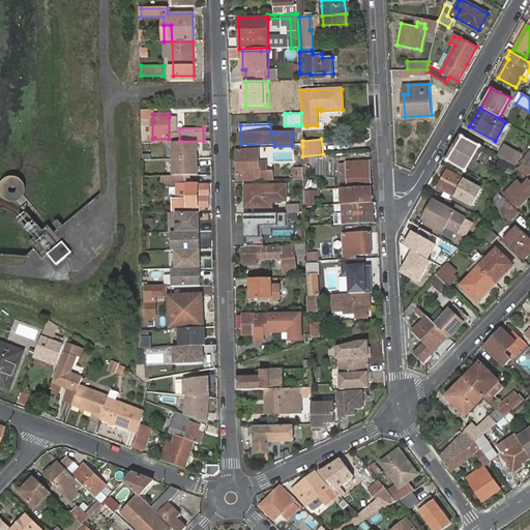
[(179,142),(172,142),(173,176),(200,175),(199,142),(179,142)]
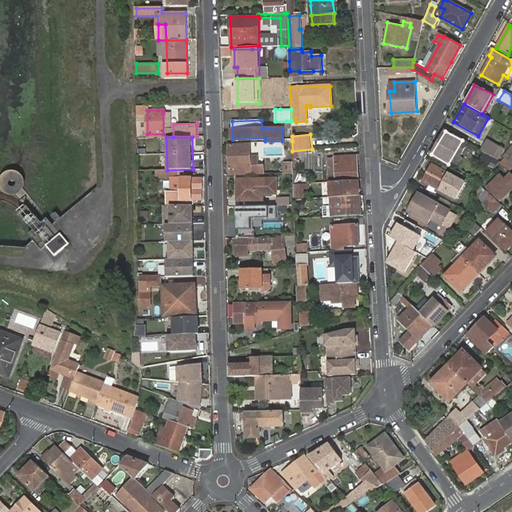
[(486,140),(481,149),(500,161),(501,158),(504,150),(486,140)]
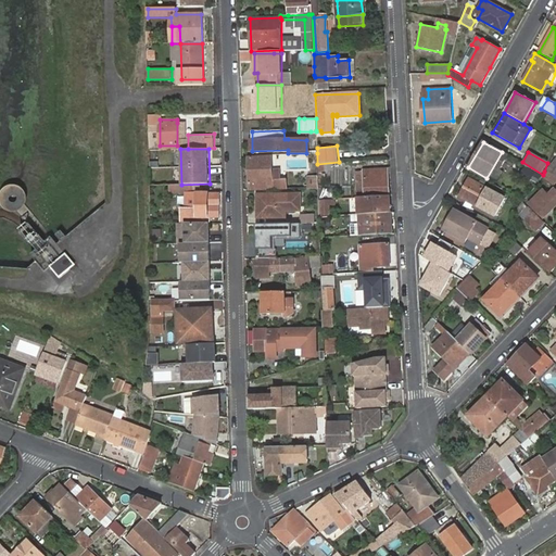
[(317,164),(317,153),(306,153),(307,188),(318,188),(317,164)]
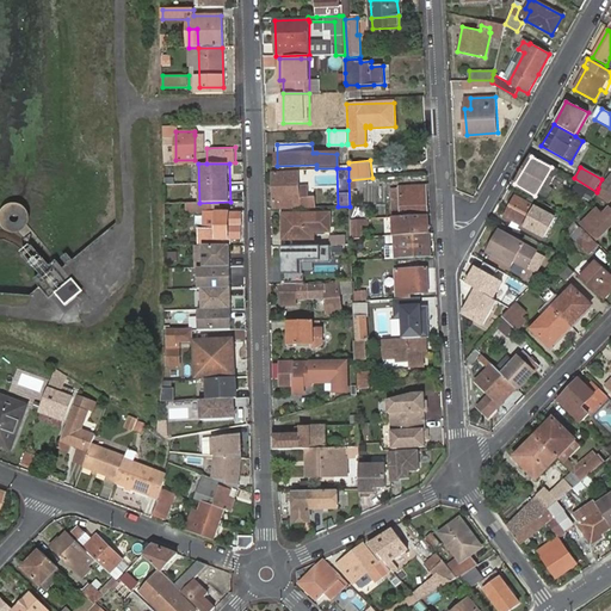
[(273,173),(275,208),(300,207),(298,172),(273,173)]
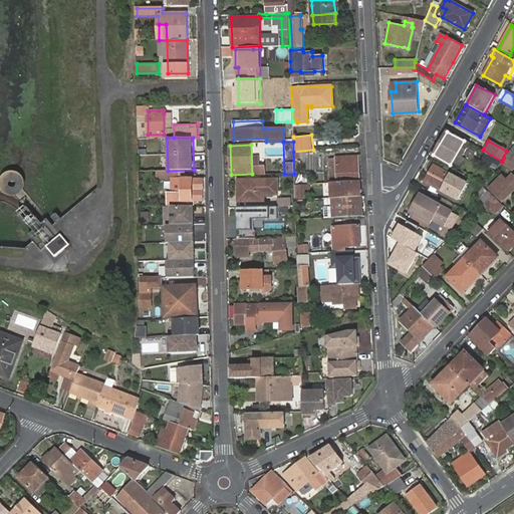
[(489,170),(495,160),(486,154),(479,164),(489,170)]
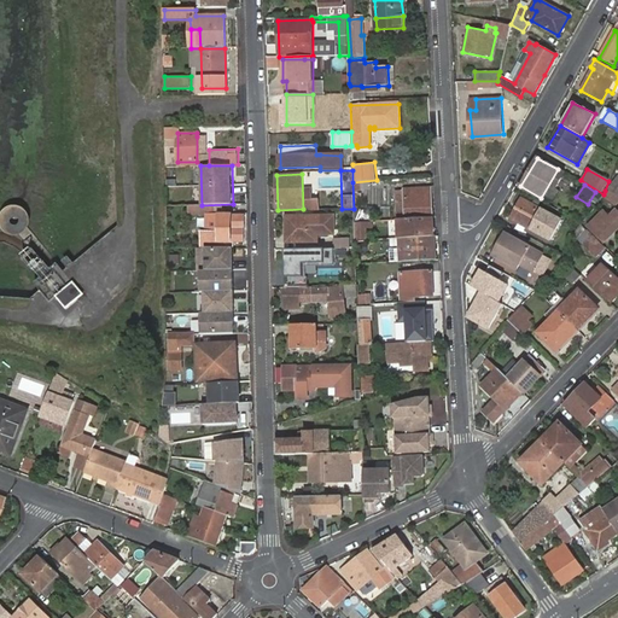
[(397,203),(398,217),(432,215),(430,188),(417,190),(418,198),(406,199),(406,202),(397,203)]
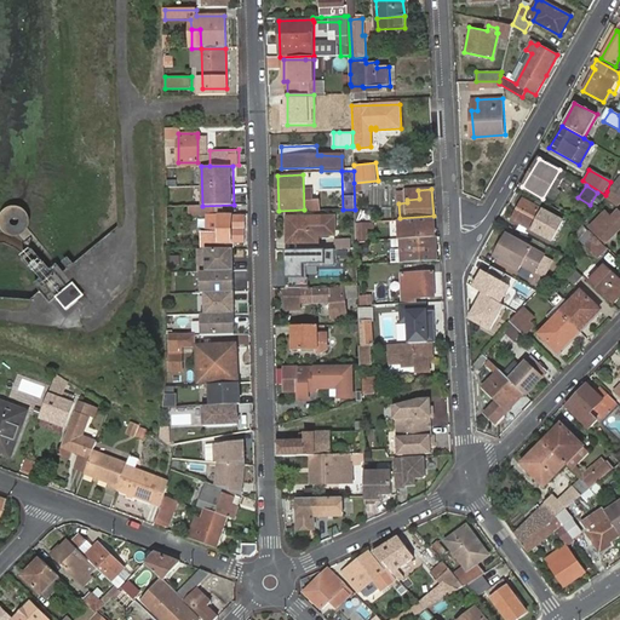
[(419,199),(418,190),(406,191),(407,200),(419,199)]
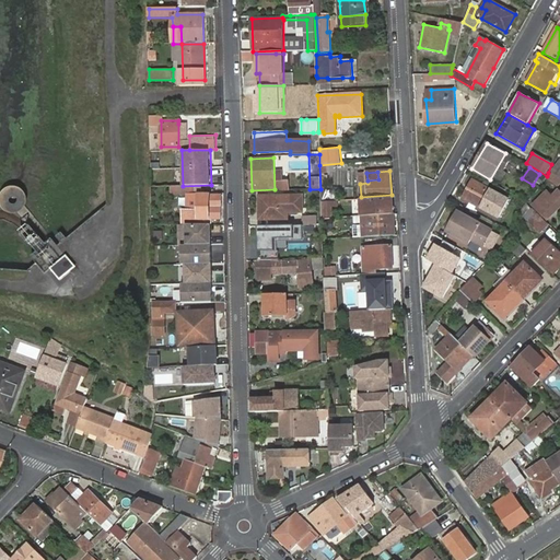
[(463,197),(499,218),(508,200),(473,182),(463,197)]
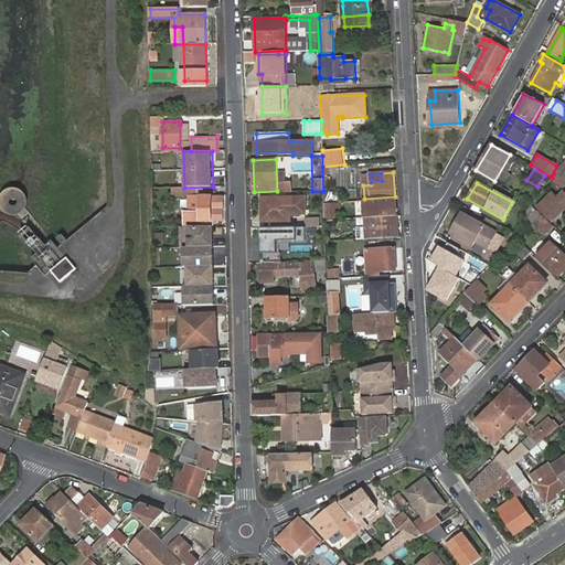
[(539,208),(552,221),(564,210),(550,195),(539,208)]
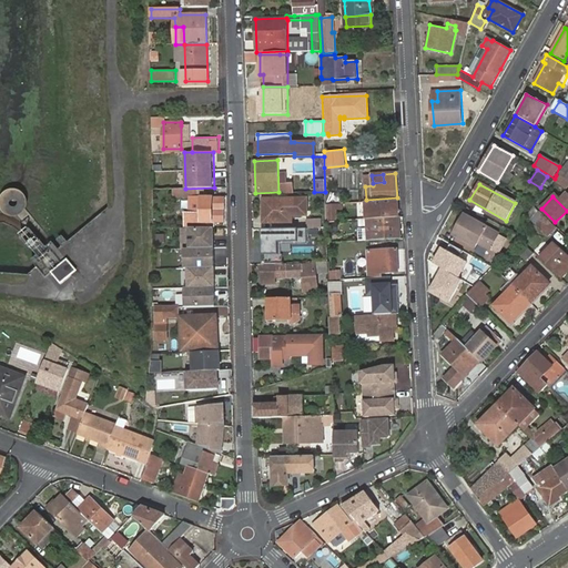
[(263,199),(263,213),(269,213),(270,221),(291,221),(291,214),(291,208),(296,208),(296,214),(308,214),(307,198),(263,199)]
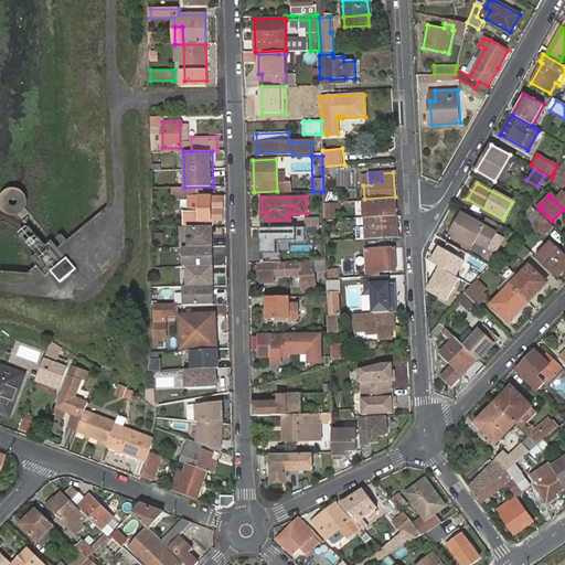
[(366,230),(366,237),(398,236),(395,196),(364,199),(365,224),(360,225),(360,230),(366,230)]
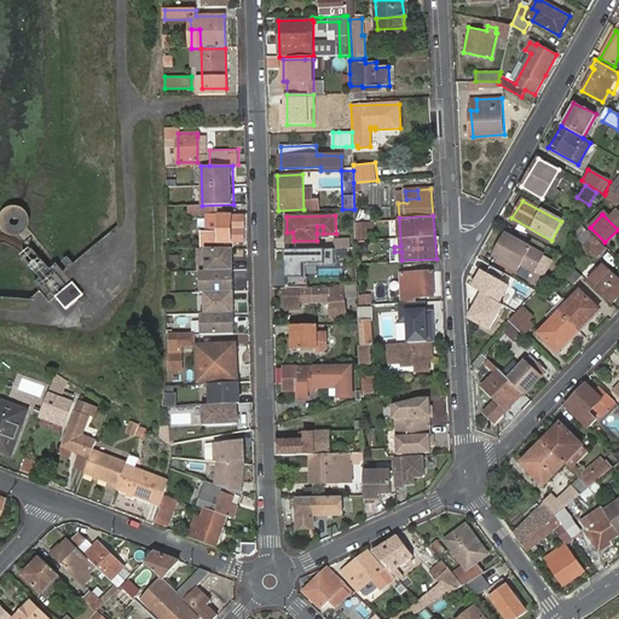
[(206,247),(219,247),(219,243),(244,243),(243,217),(220,217),(219,236),(206,236),(206,247)]
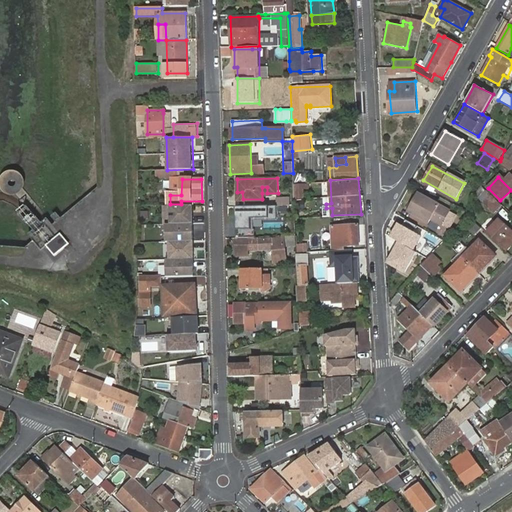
[(295,200),(305,199),(304,190),(309,190),(309,184),(295,185),(295,200)]
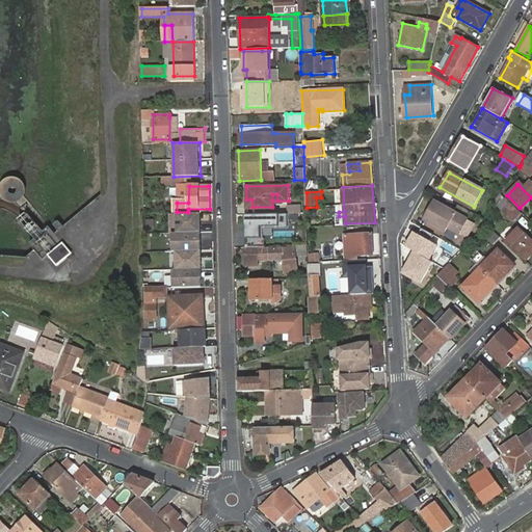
[(498,207),(513,220),(520,214),(505,200),(498,207)]
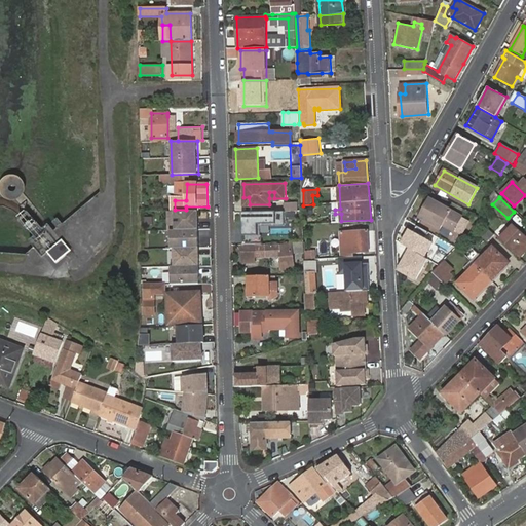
[(417,216),(420,218),(429,199),(427,198),(417,216)]
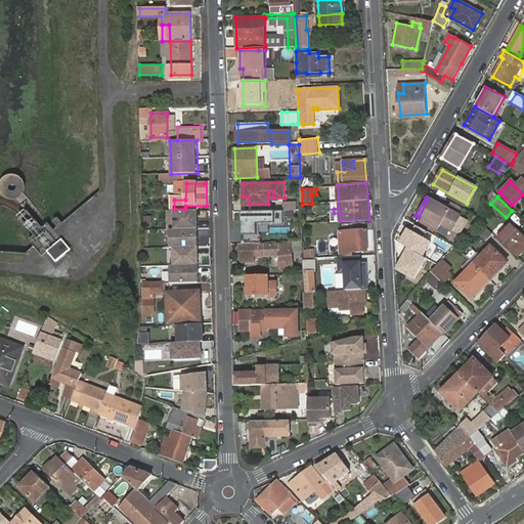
[(428,199),(419,217),(437,227),(439,224),(451,230),(460,216),(428,199)]
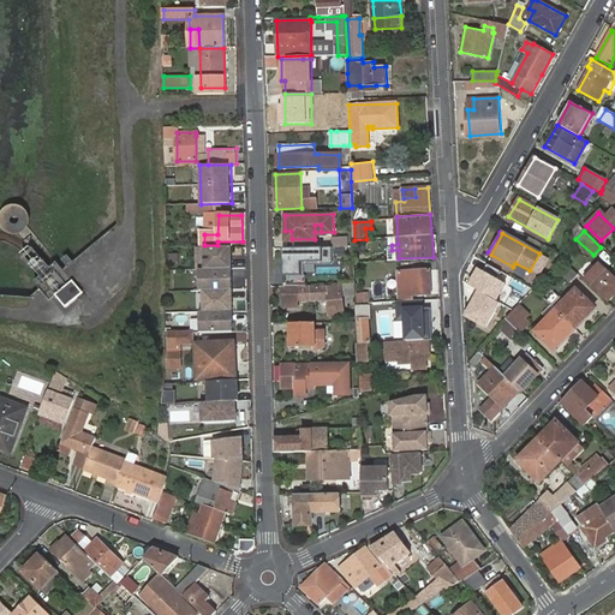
[(330,237),(332,246),(335,246),(336,246),(345,246),(348,246),(348,237),(330,237)]
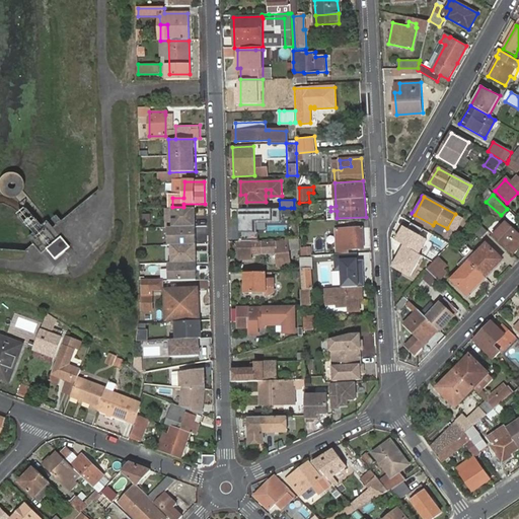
[(197,208),(165,209),(165,228),(168,228),(169,244),(172,244),(172,263),(169,263),(169,281),(198,280),(197,208)]
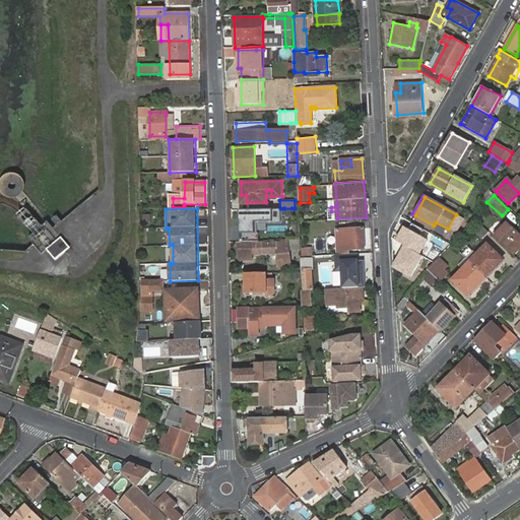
[(249,208),(239,209),(240,233),(245,233),(245,241),(258,241),(258,232),(255,232),(254,220),(281,220),(281,214),(291,214),(291,208),(284,208),(283,208),(280,208),(271,208),(249,208)]
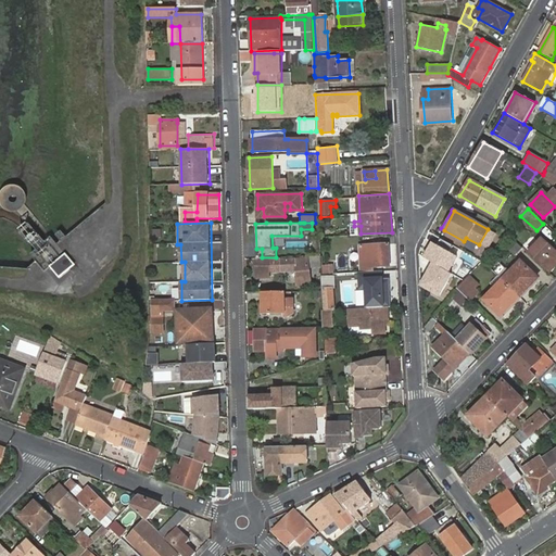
[(528,253),(547,272),(555,262),(555,250),(543,238),(528,253)]
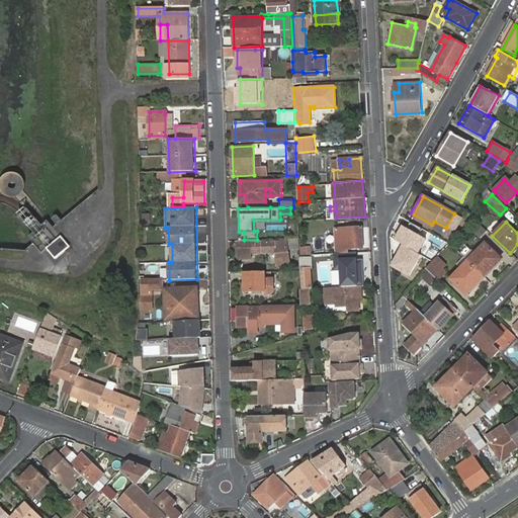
[(471,230),(481,238),(487,232),(478,223),(471,230)]
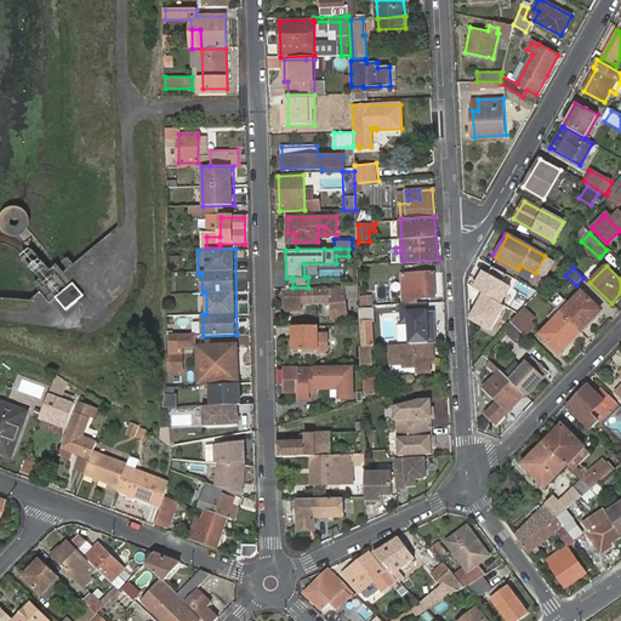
[(512,288),(483,271),(473,289),(484,295),(485,295),(502,306),(512,288)]
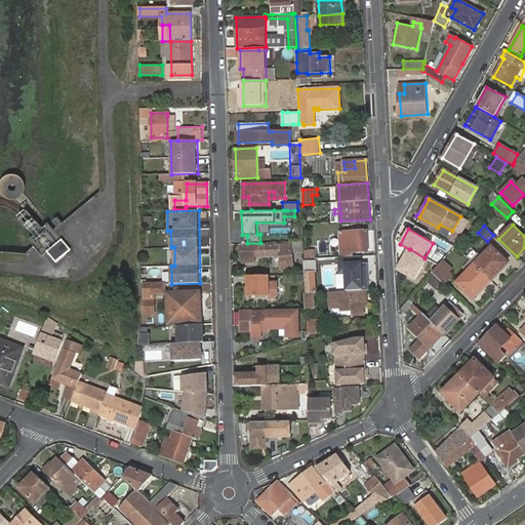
[(367,230),(341,232),(342,255),(353,255),(353,252),(369,251),(367,230)]
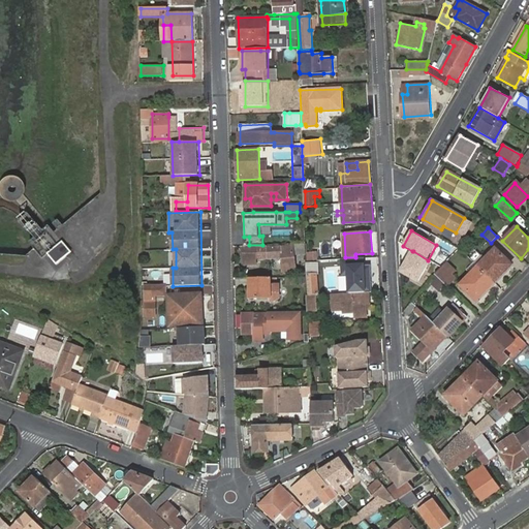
[(60,240),(44,253),(55,266),(70,252),(60,240)]
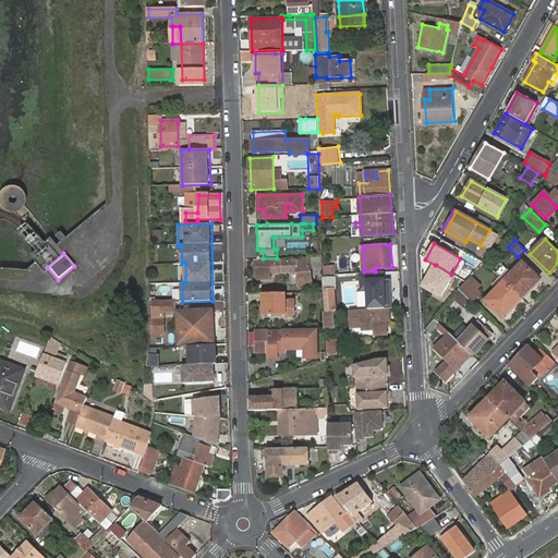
[(504,281),(512,274),(496,258),(488,266),(504,281)]
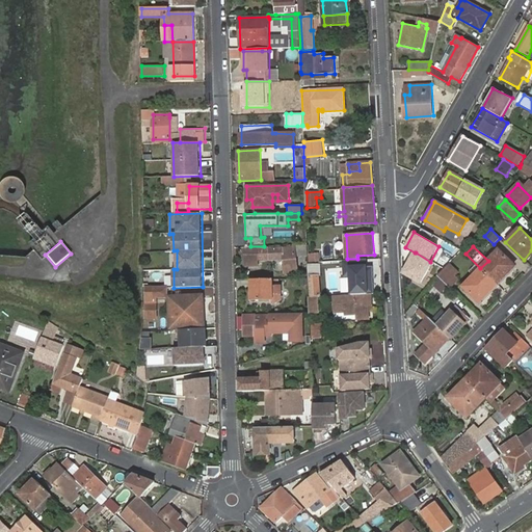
[(284,248),(258,248),(244,248),(244,268),(258,267),(258,260),(284,259),(286,274),(298,274),(296,247),(284,248)]
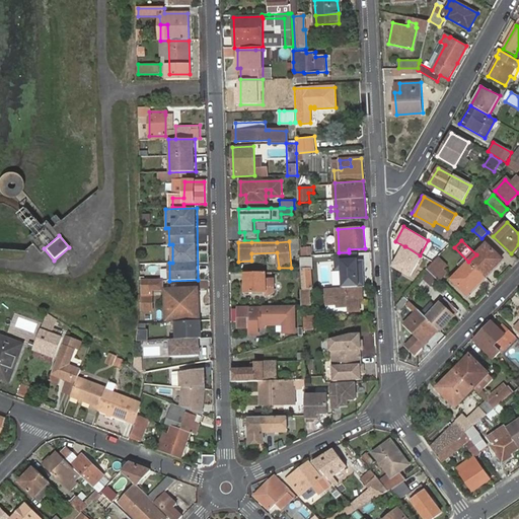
[(486,244),(468,262),(485,277),(501,260),(486,244)]
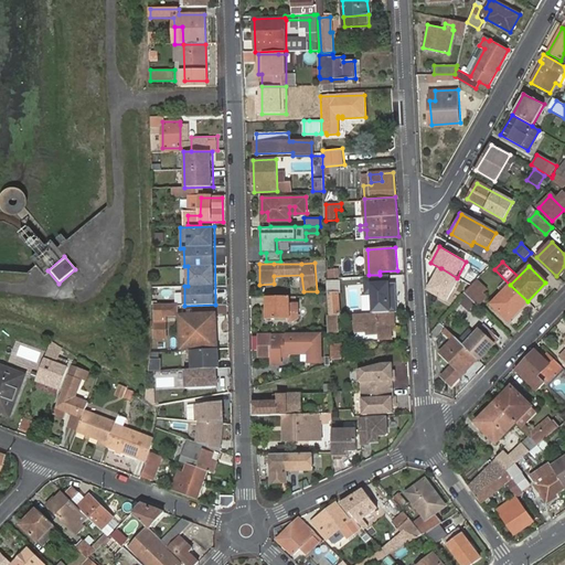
[(338,268),(327,269),(327,278),(339,278),(338,268)]
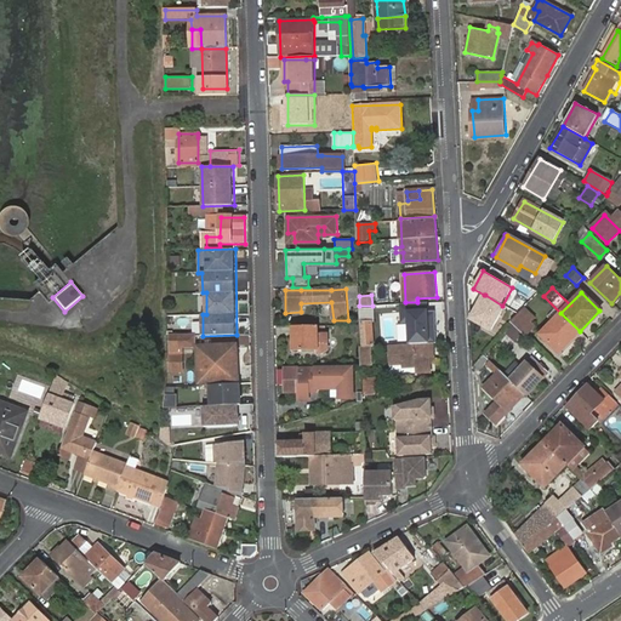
[(502,306),(485,295),(484,295),(469,320),(493,334),(507,308),(502,306)]
